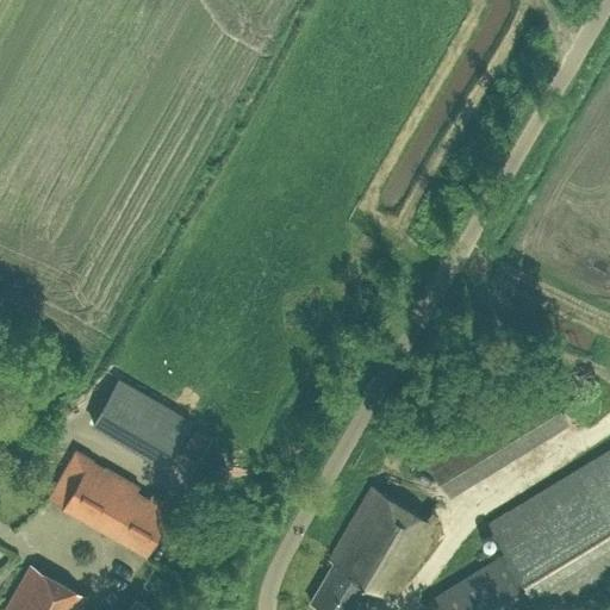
[(502,422),(414,431),(437,484),(464,472),(492,468),(521,455),(514,456),(568,431),(565,394),(562,394),(502,422)]
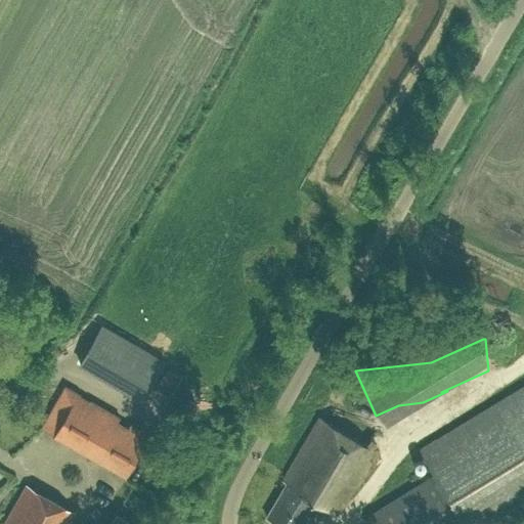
[(107,343),(101,353),(138,375),(144,363),(107,343)]
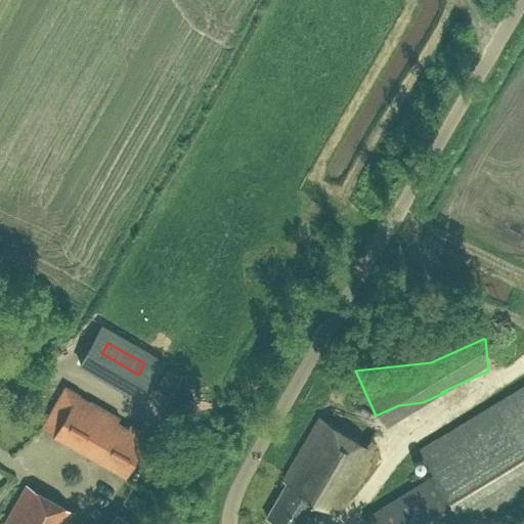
[(89,367),(133,393),(141,379),(96,353),(89,367)]
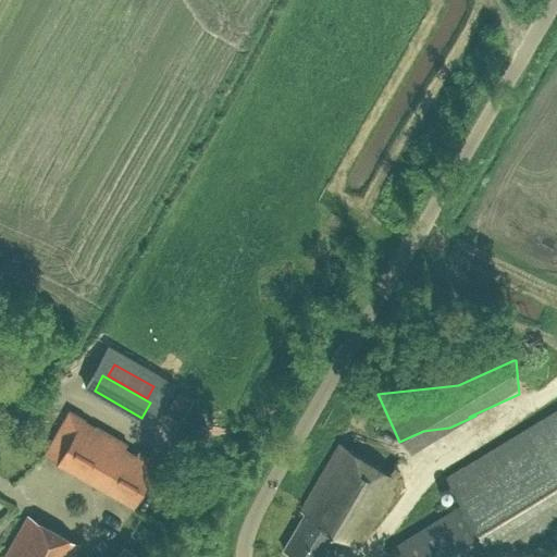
[(543,556),(556,548),(556,408),(445,478),(461,504),(387,549),(392,556),(543,556)]
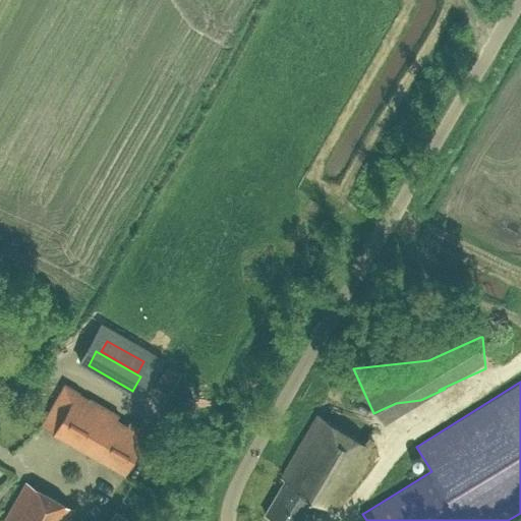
[(142,433),(62,387),(40,425),(120,472),(142,433)]
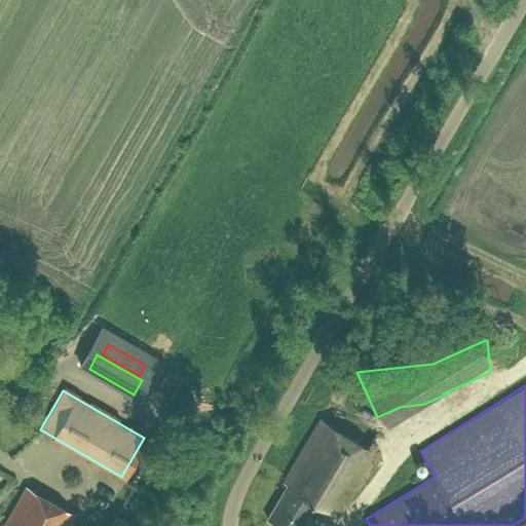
[(338,515),(375,451),(321,419),(283,483),(287,485),(266,518),(279,525),(301,525),(316,501),(338,515)]
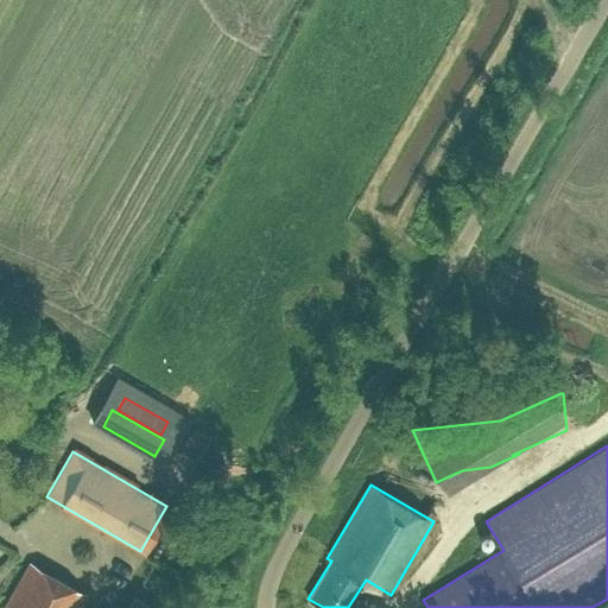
[(76,607),(84,594),(30,563),(5,607),(76,607)]
